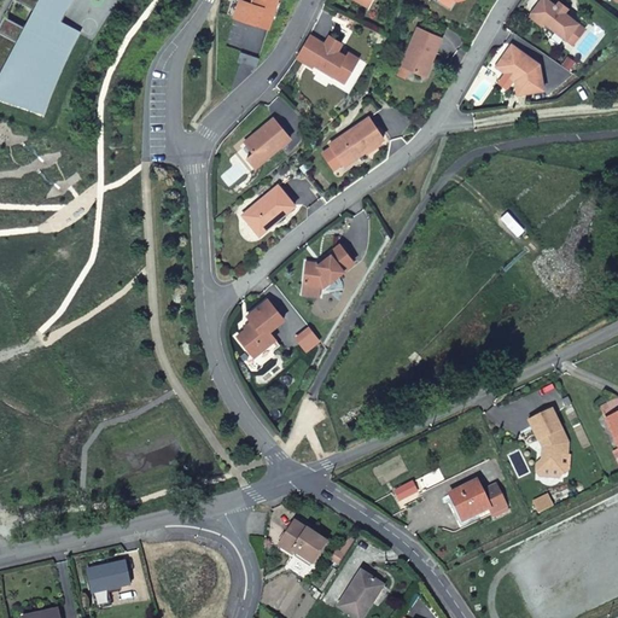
[(16,0),(36,11),(28,28),(6,17),(0,28),(0,73),(3,75),(0,79),(0,91),(4,94),(1,99),(44,112),(62,66),(79,33),(58,22),(63,11),(69,0),(16,0)]
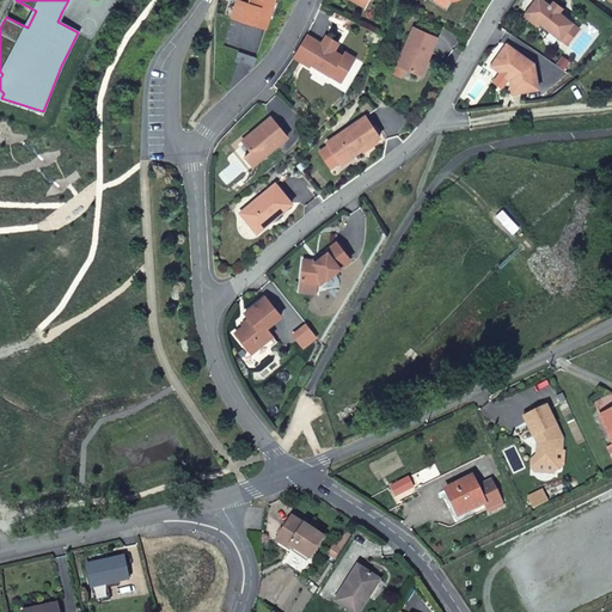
[(244,0),(237,0),(232,17),(267,29),(275,0),(255,0),(255,4),(244,0)]
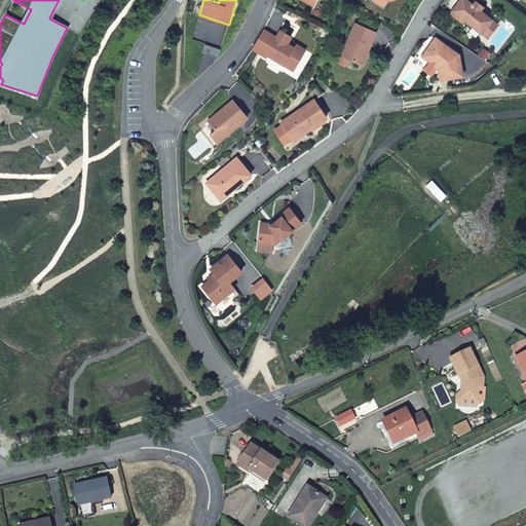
[(465,0),(460,0),(450,13),(461,22),(463,20),(481,34),(492,21),(480,11),(483,7),(476,2),(473,5),(465,0)]
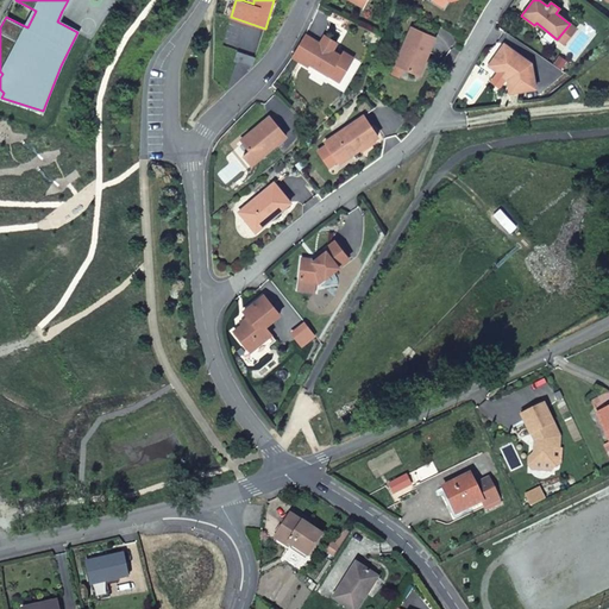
[(577,29),(570,24),(557,39),(564,44),(577,29)]
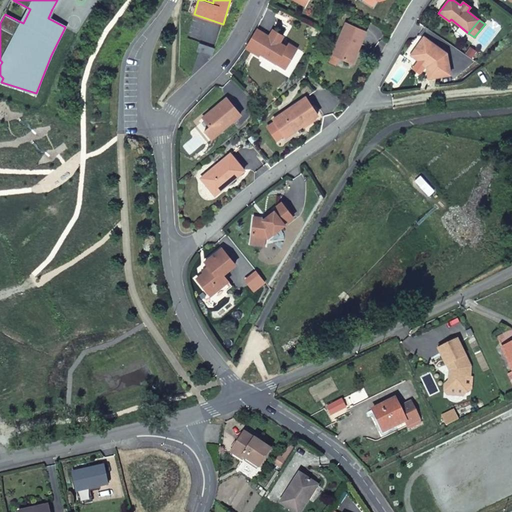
[(365,32),(346,23),(332,55),(339,57),(352,63),(365,32)]
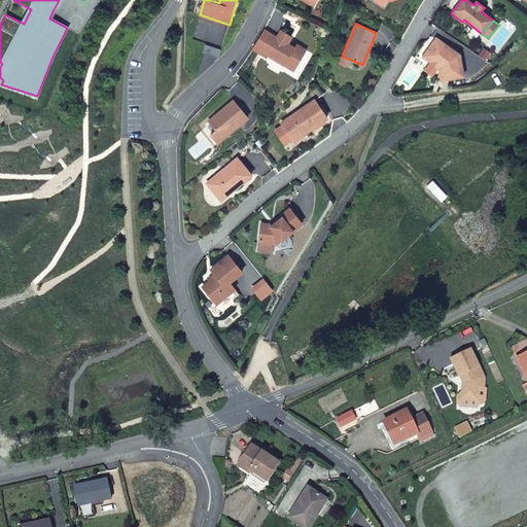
[(264,30),(252,49),(266,58),(268,56),(293,71),(303,57),(292,50),(294,48),(287,44),(291,37),(281,31),(277,38),(264,30)]
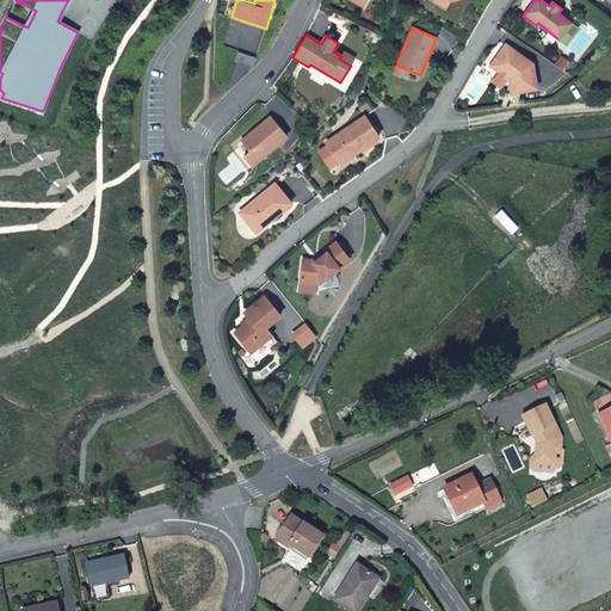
[(504,48),(491,66),(500,73),(507,72),(512,93),(537,88),(534,63),(522,56),(514,60),(504,48)]
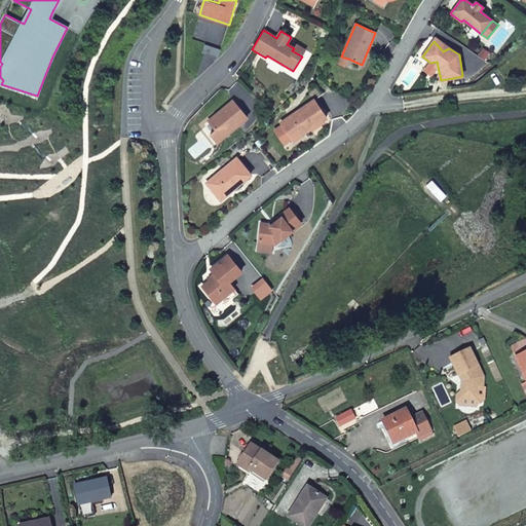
[(205,45),(203,53),(218,58),(221,49),(205,45)]
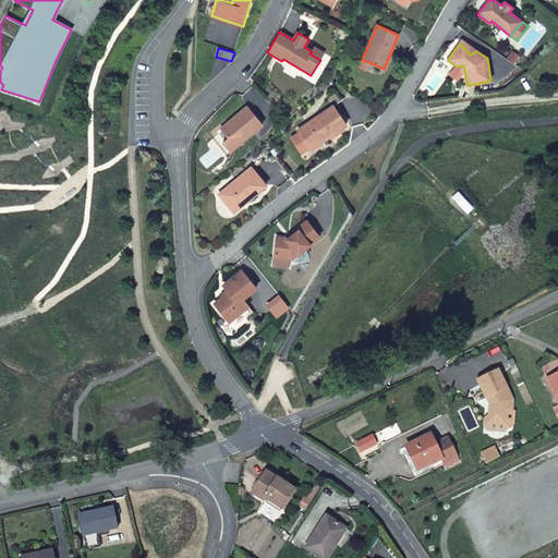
[(370,62),(362,60),(359,68),(366,71),(370,62)]
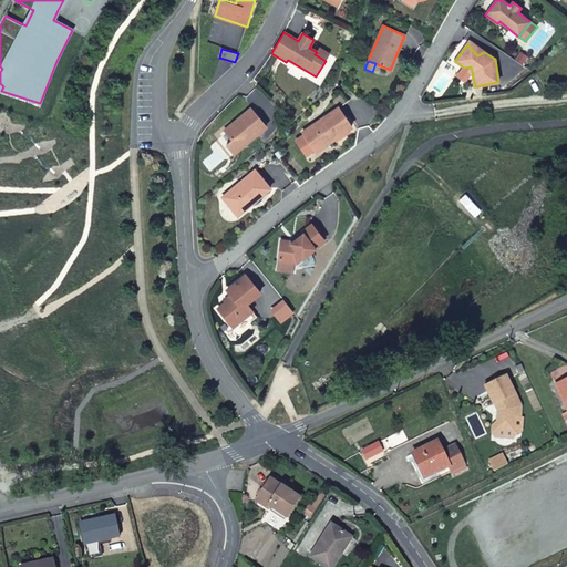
[(338,107),(302,133),(316,152),(317,152),(352,127),(338,107)]
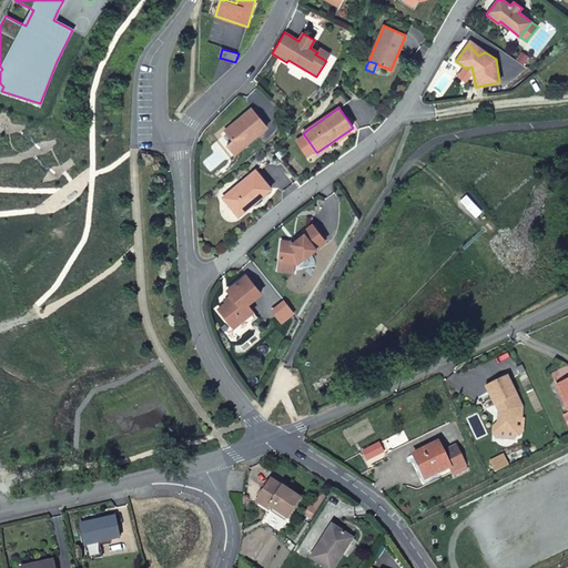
[(266,128),(251,109),(225,131),(232,140),(226,145),(234,154),(266,128)]
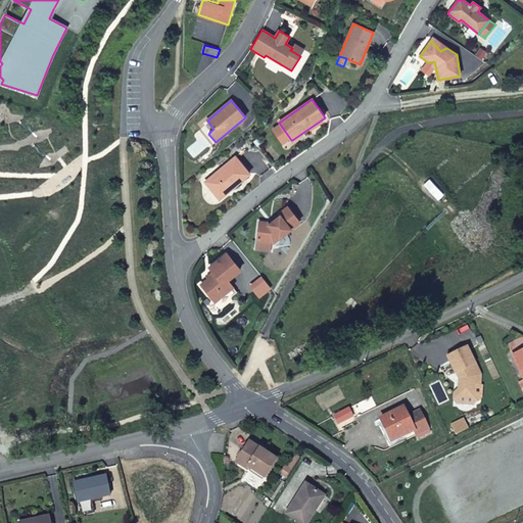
[(283,145),(291,140),(279,123),(272,129),(283,145)]
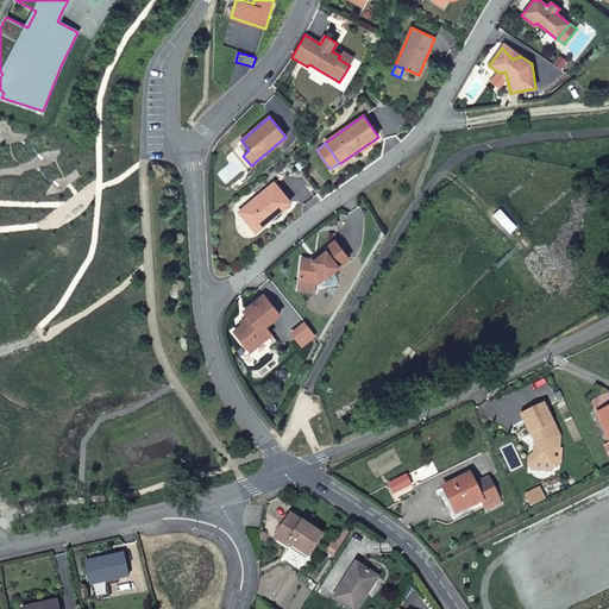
[(248,223),(256,232),(290,203),(274,183),(245,207),(239,212),(248,223)]
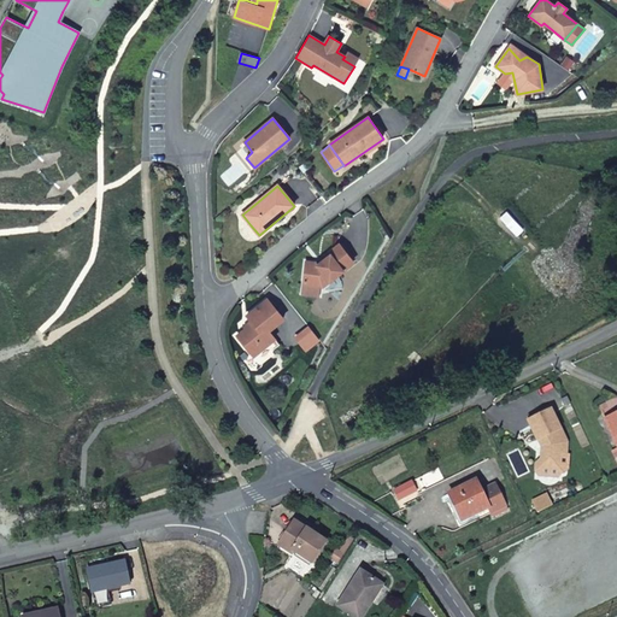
[(304,285),(323,287),(353,262),(339,245),(328,253),(330,256),(317,265),(316,263),(306,262),(304,285)]
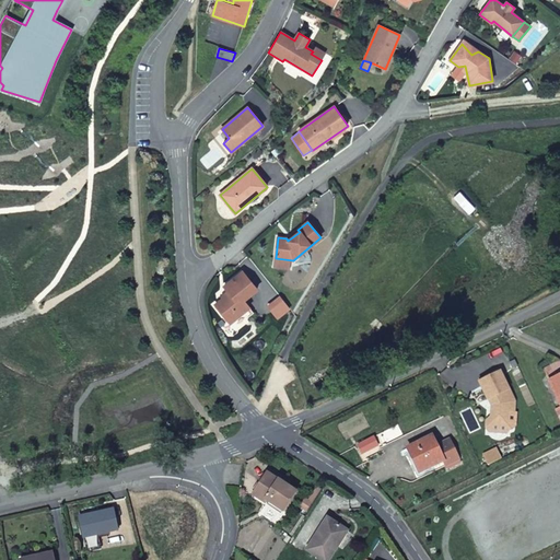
[(293,260),(276,258),(275,269),(291,271),(293,260)]
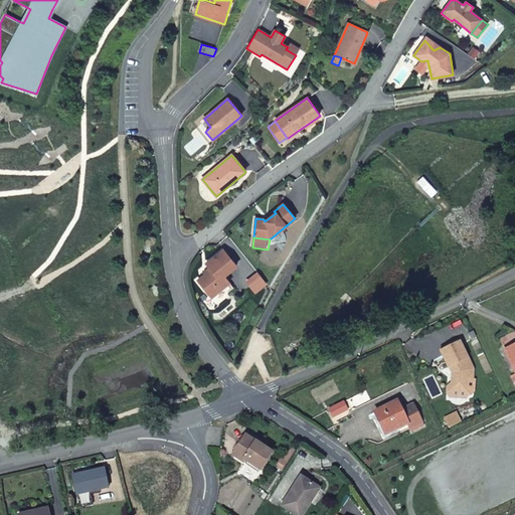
[(204,276),(198,281),(211,298),(229,283),(224,277),(236,267),(223,249),(206,264),(210,269),(205,273),(204,276)]
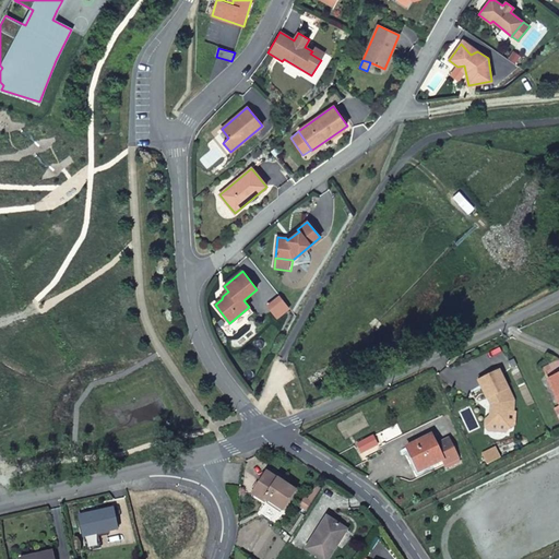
[(513,401),(499,371),(478,381),(487,399),(489,399),(492,405),(491,405),(490,421),(489,423),(506,424),(507,412),(511,412),(513,412),(513,401)]
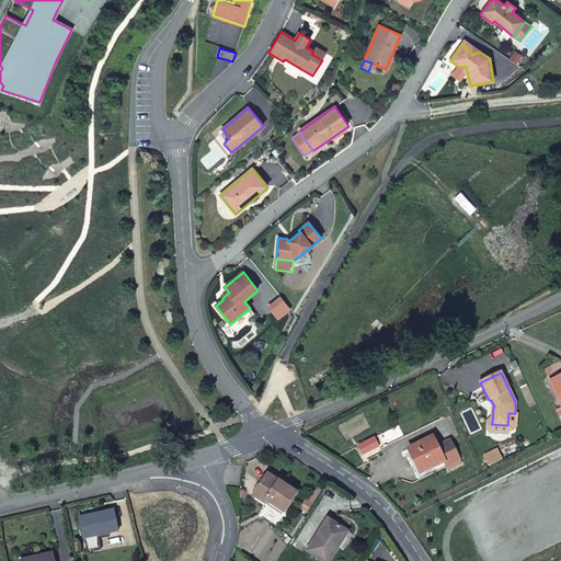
[(560,376),(550,381),(560,404),(560,376)]
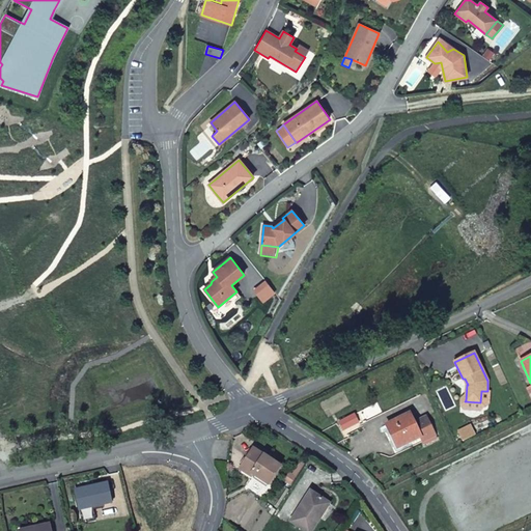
[(465,401),(466,400),(460,400),(460,406),(484,408),(485,391),(481,391),(480,402),(465,401)]
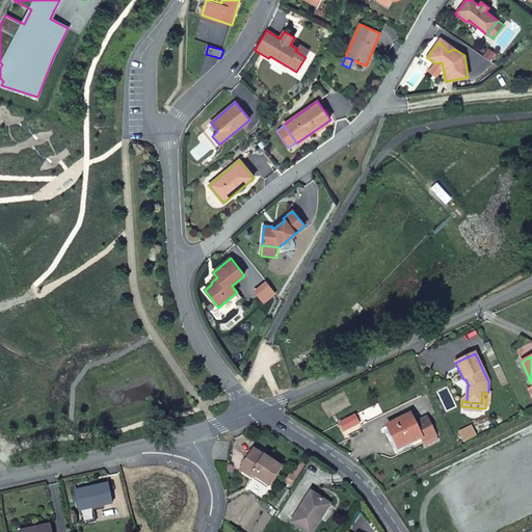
[(525,410),(531,407),(531,405),(530,400),(522,404),(525,410)]
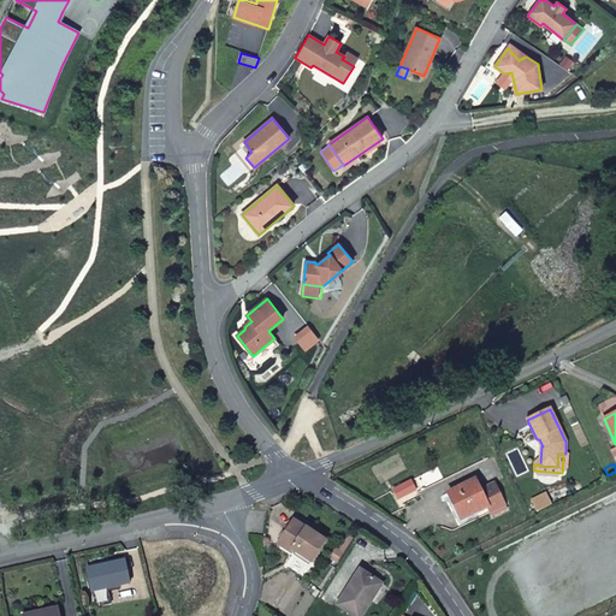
[(505,505),(495,484),(480,490),(475,480),(448,493),(461,520),(489,508),(491,513),(505,505)]
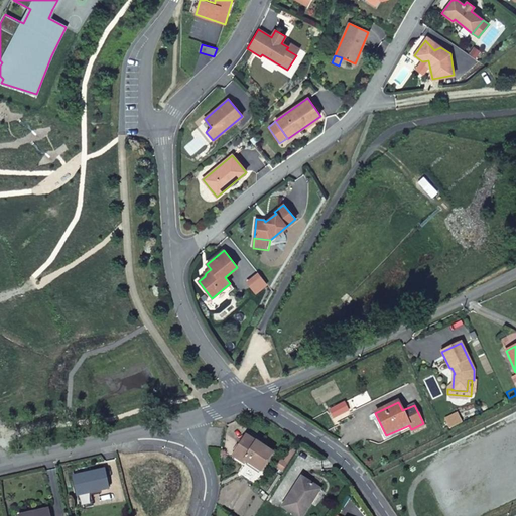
[(344,403),(330,410),(334,418),(349,411),(344,403)]
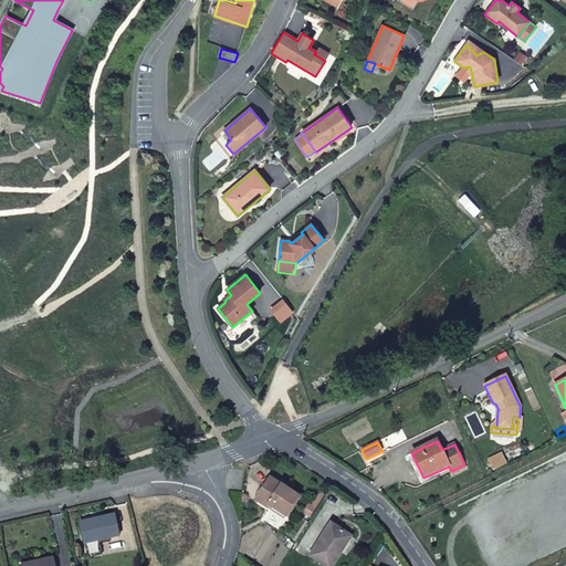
[(299,496),(270,478),(255,500),(266,507),(269,504),(286,515),(299,496)]
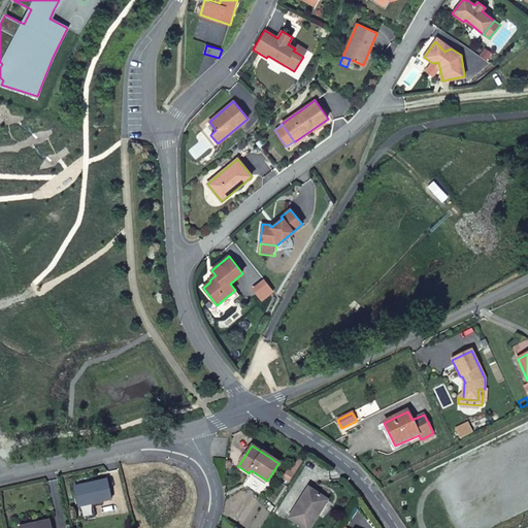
[(299,458),(291,470),(294,473),(302,460),(299,458)]
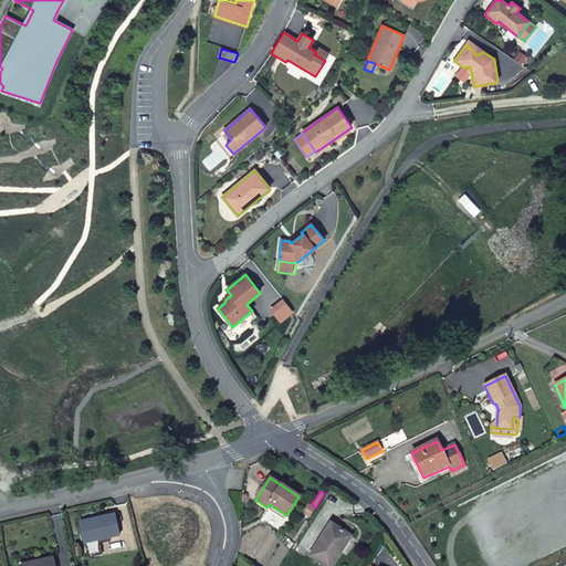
[(315,507),(312,504),(310,503),(304,511),(306,513),(310,515),(315,507)]
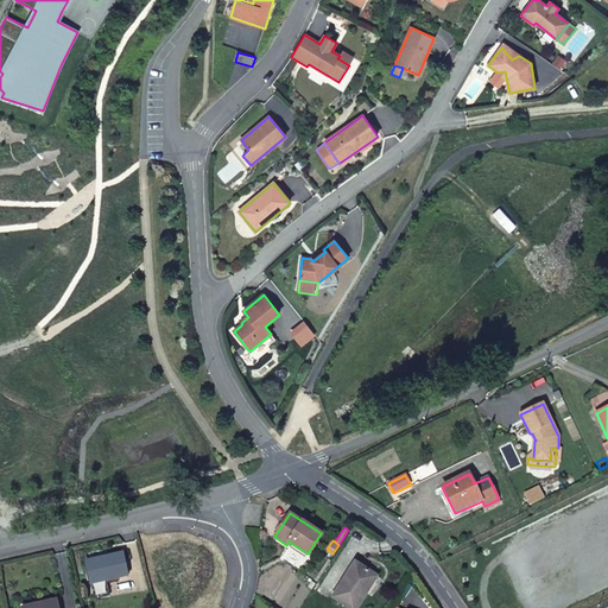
[(122,553),(87,561),(92,582),(127,575),(122,553)]
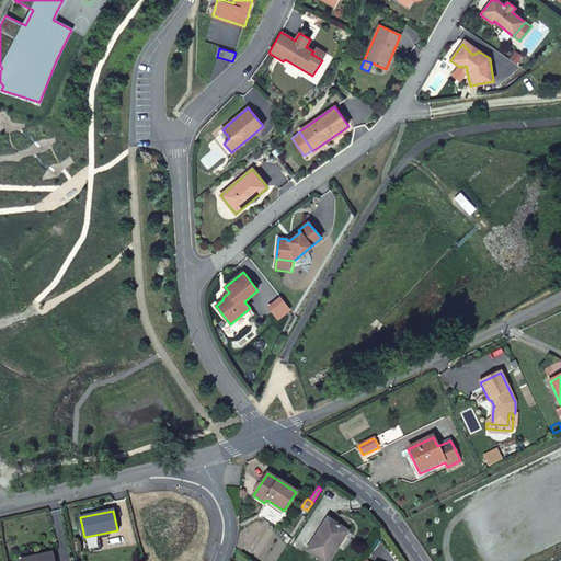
[(344,529),(328,518),(307,550),(322,560),(328,560),(338,547),(334,545),(344,529)]
